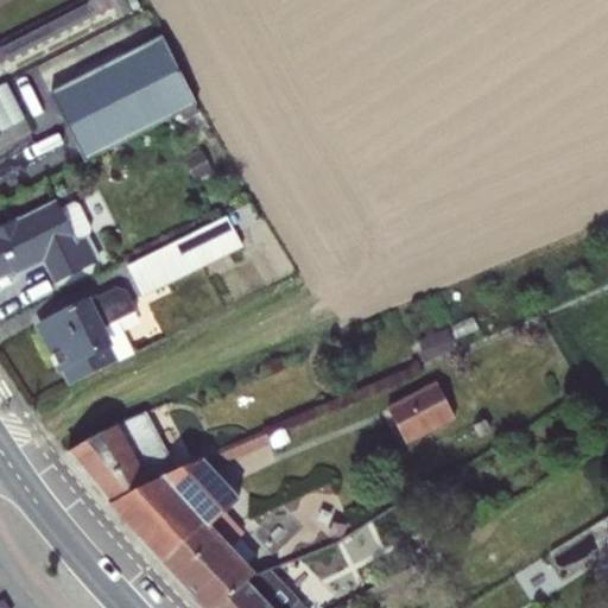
[(0,63),(6,61),(7,62),(113,6),(118,18),(139,7),(135,0),(94,0),(0,49),(0,63)]
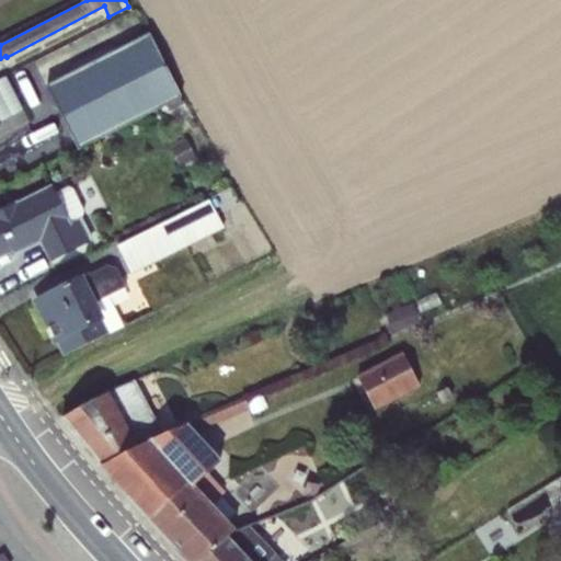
[(119,37),(41,77),(78,150),(181,96),(149,33),(124,45),(119,37)]
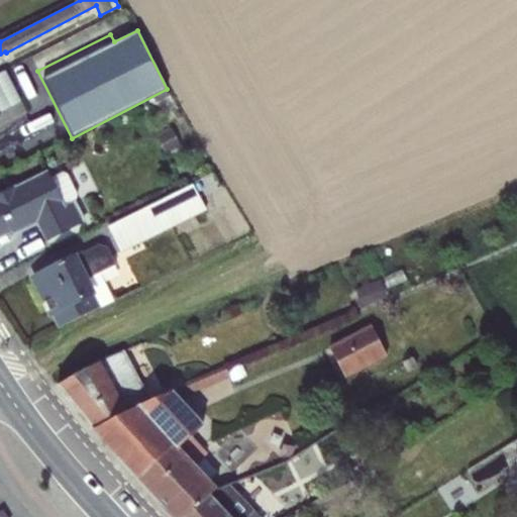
[(0,72),(0,118),(1,118),(0,117),(0,112),(22,101),(5,70),(0,72)]
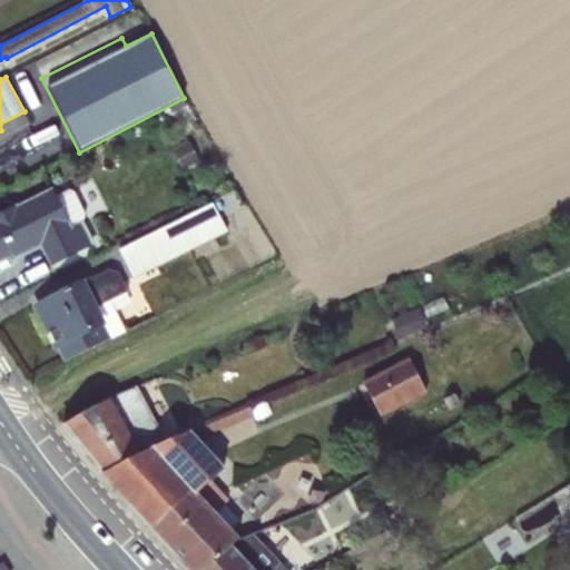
[(188,141),(172,150),(182,172),(198,163),(188,141)]
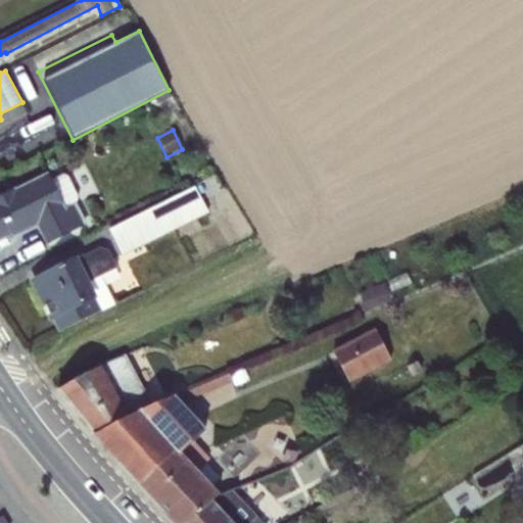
[(0,238),(11,233),(13,238),(39,225),(47,242),(86,223),(76,203),(78,196),(67,175),(63,174),(51,180),(49,174),(0,197),(0,238)]
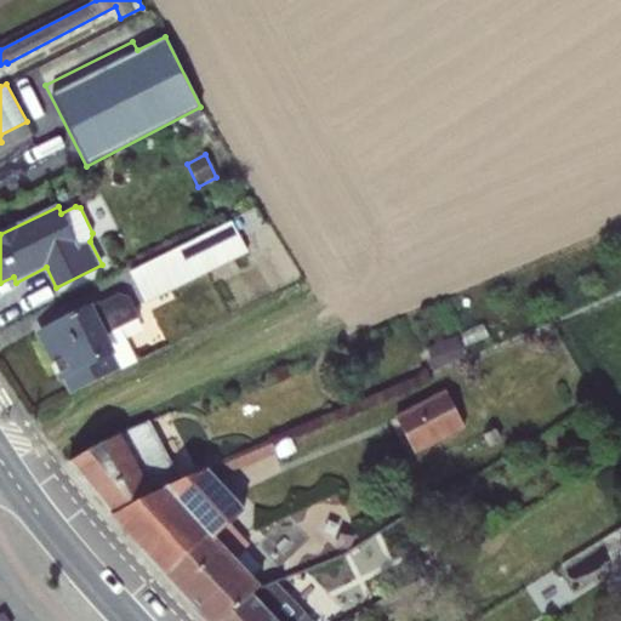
[(231,221),(129,272),(144,303),(248,252),(231,221)]
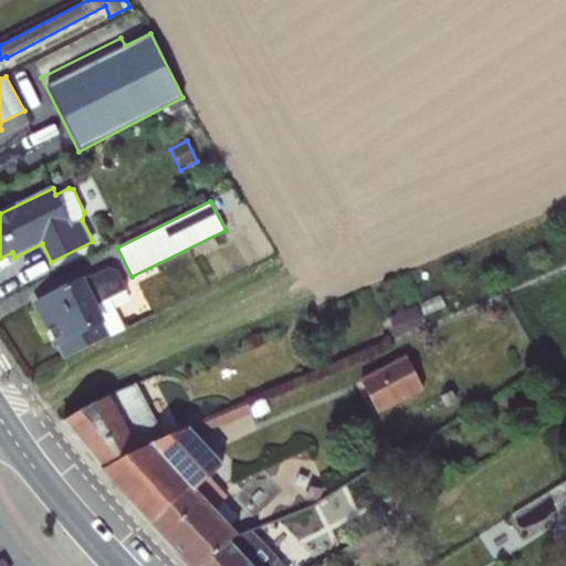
[(108,268),(35,305),(55,344),(56,344),(64,358),(124,329),(115,311),(114,311),(108,299),(126,290),(116,271),(108,268)]
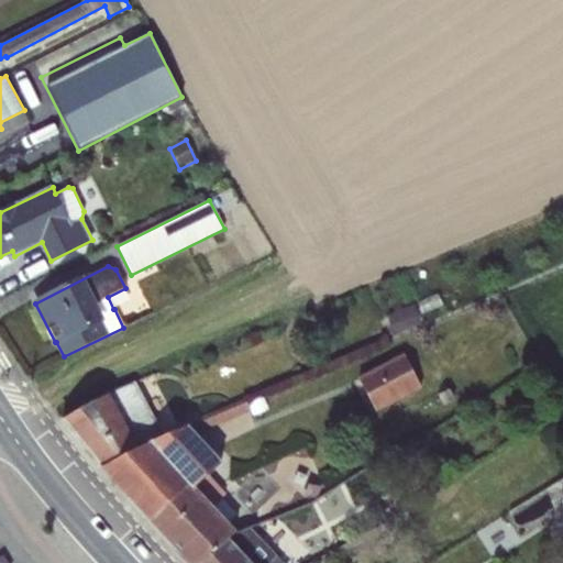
[(398,310),(406,330),(421,323),(412,304),(398,310)]
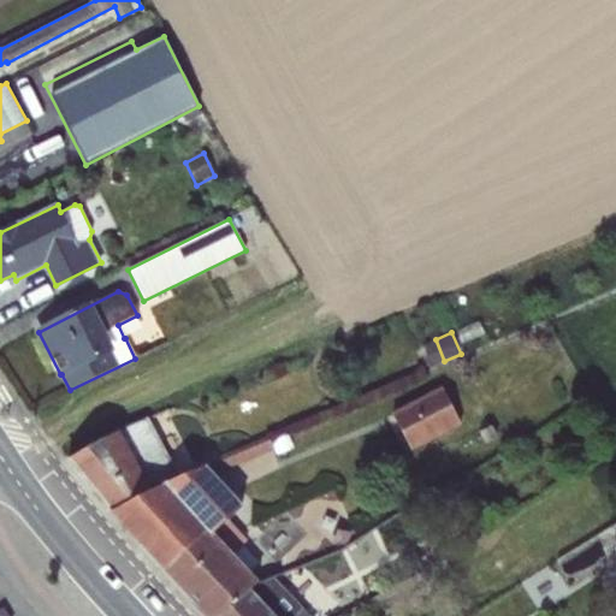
[(444,361),(436,339),(418,348),(427,368),(444,361)]
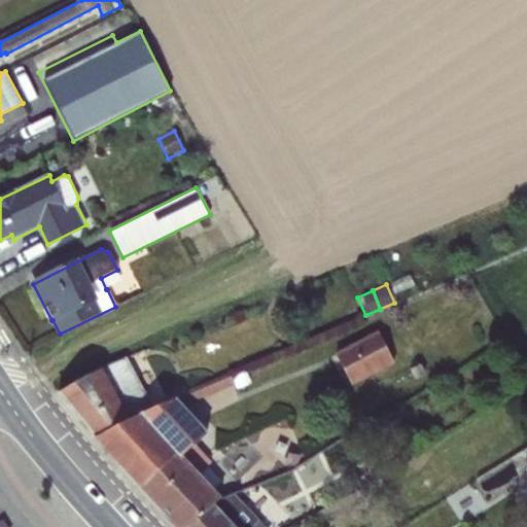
[(349,345),(335,353),(352,385),(394,363),(377,330),(349,345)]
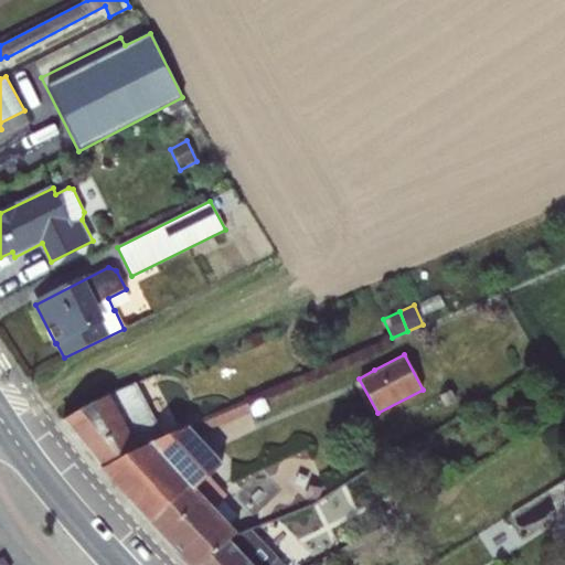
[(62,422),(100,469),(160,436),(135,383),(62,422)]
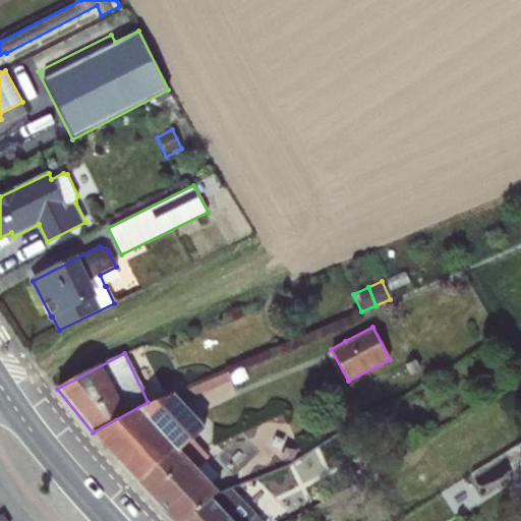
[(137,482),(191,439),(205,427),(181,401),(231,381),(227,370),(148,402),(93,432),(137,482)]
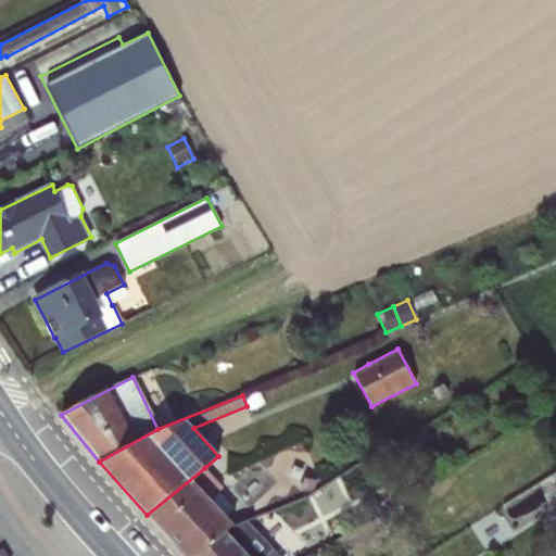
[(204,468),(147,515),(185,555),(200,555),(231,527),(232,526),(209,500),(222,488),(204,468)]
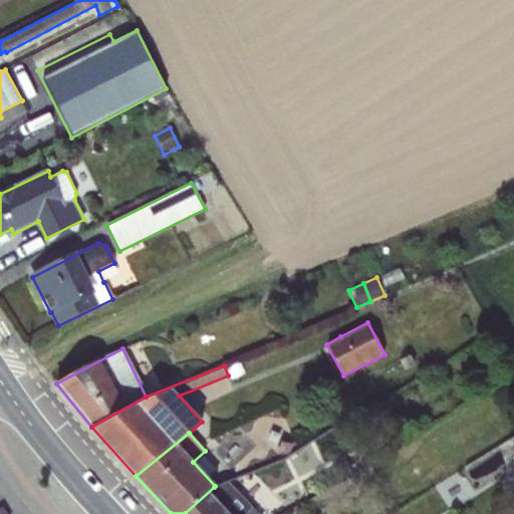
[(238,513),(241,512),(242,513),(258,513),(228,481),(218,491),(224,499),(226,497),(231,502),(229,504),(238,513)]
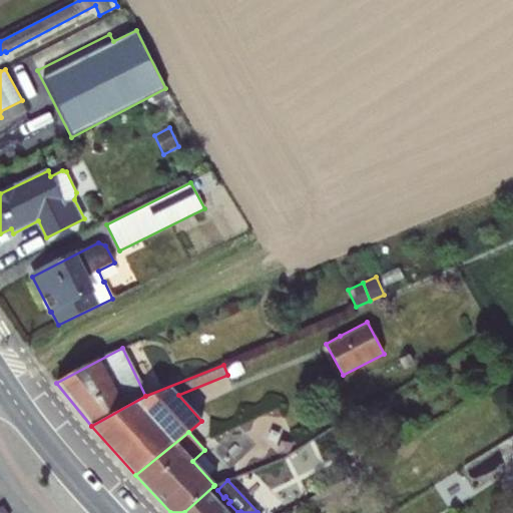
[(213,486),(184,512),(241,512),(240,511),(237,512),(228,503),(230,501),(225,496),(223,498),(217,490),(213,486)]
